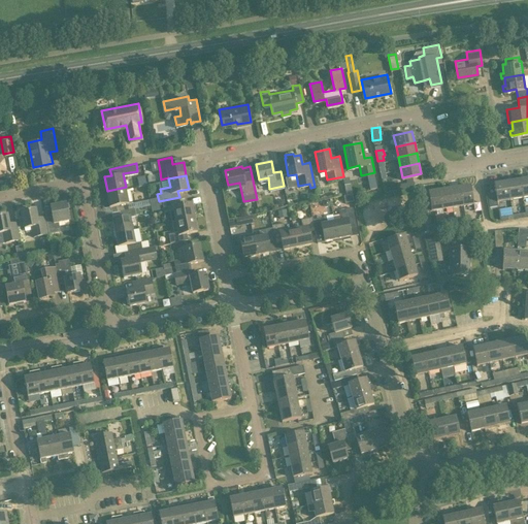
[(510,197),(523,195),(520,177),(507,179),(510,197)]
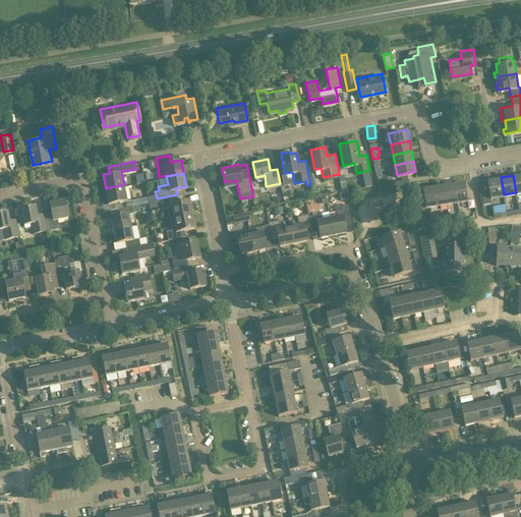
[(490,196),(504,194),(501,177),(487,179),(490,196)]
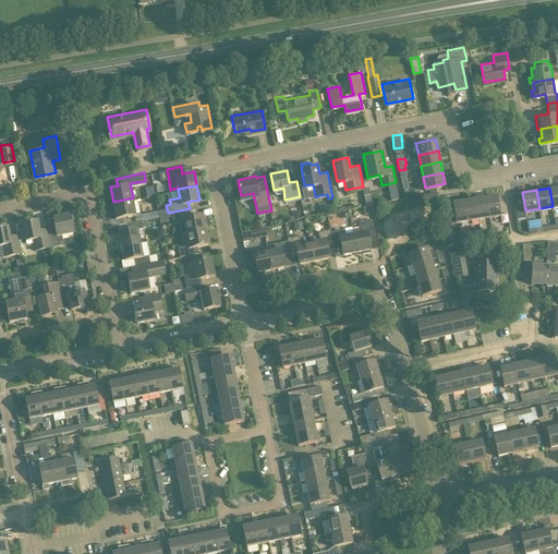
[(363,191),(354,193),(356,203),(365,202),(363,191)]
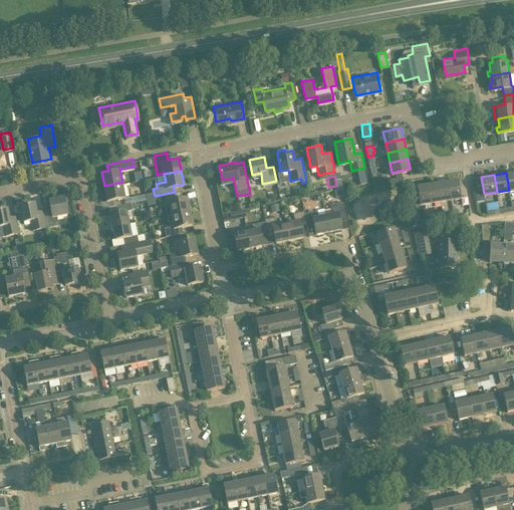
[(458,178),(448,180),(451,198),(461,196),(461,195),(467,194),(465,185),(459,186),(458,178)]
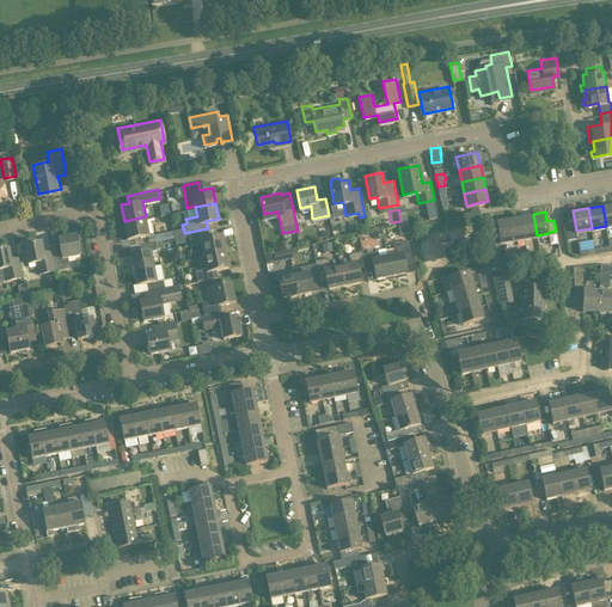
[(525,238),(537,235),(533,214),(521,216),(525,238)]
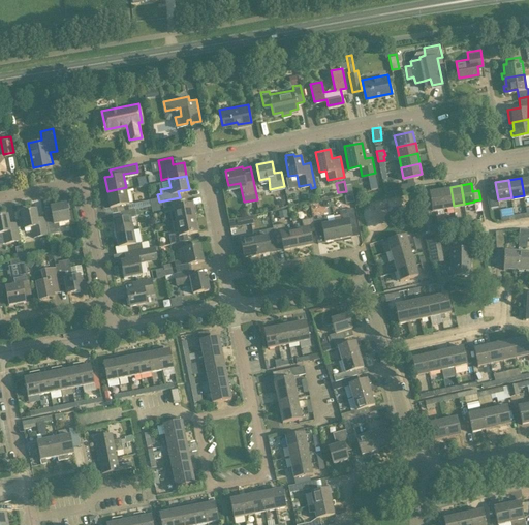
[(128,201),(126,187),(107,191),(110,206),(116,205),(118,210),(120,210),(133,207),(132,199),(128,201)]
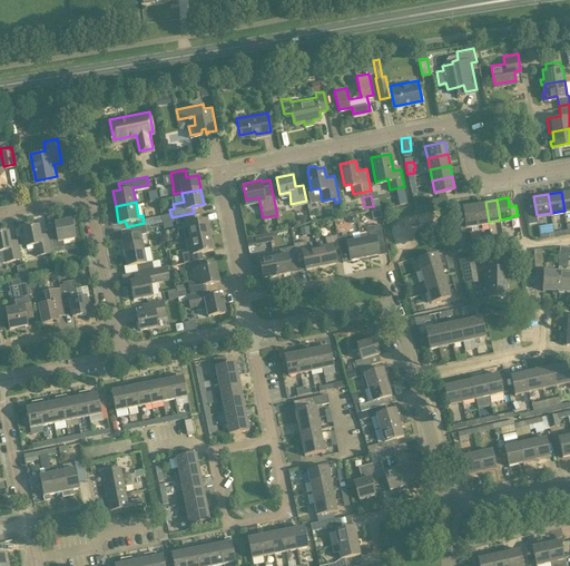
[(477,223),(489,222),(485,202),(474,203),(477,223)]
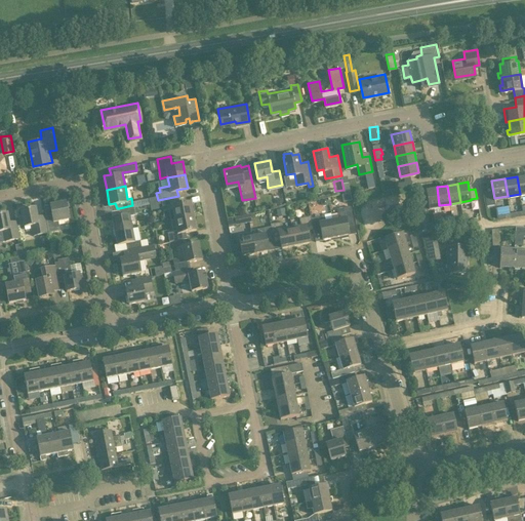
[(429,207),(439,205),(437,187),(426,189),(429,207)]
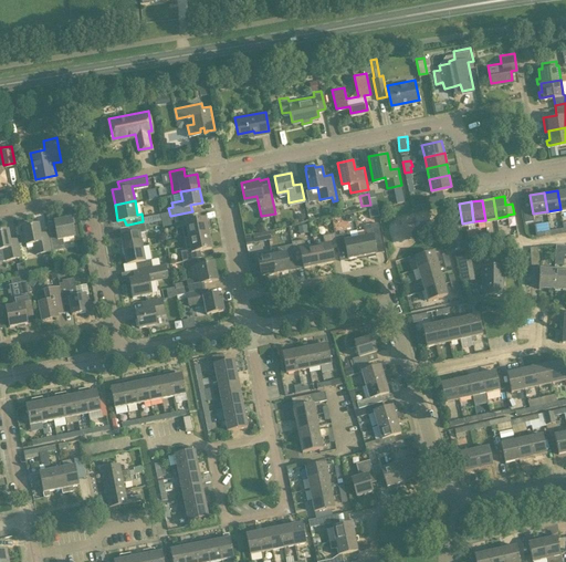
[(116,220),(114,208),(106,209),(108,221),(116,220)]
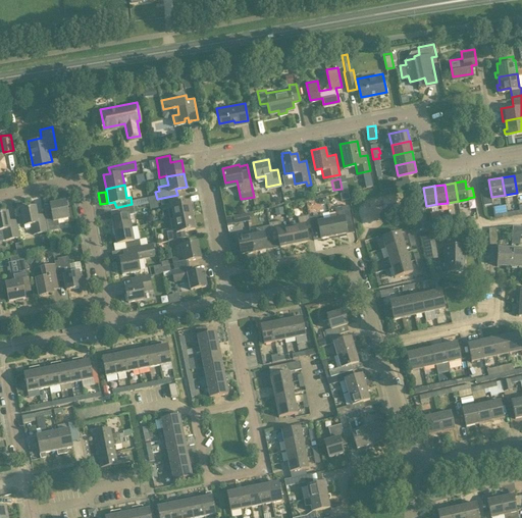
[(172,206),(174,217),(192,213),(189,199),(178,202),(177,195),(157,199),(157,201),(160,200),(162,208),(172,206)]
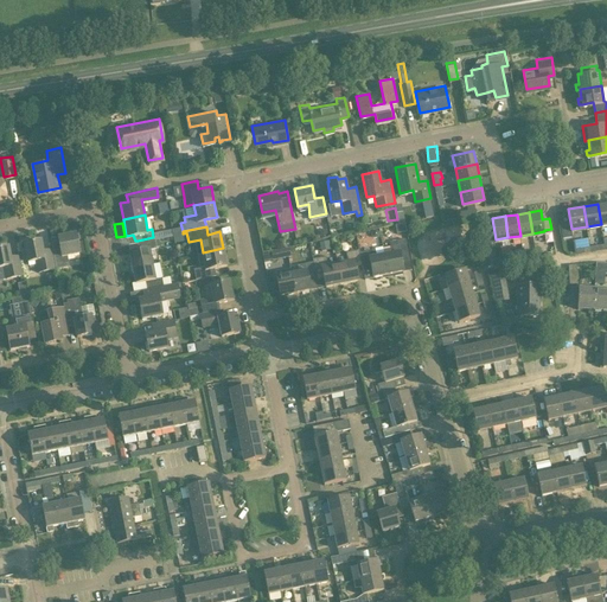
[(80,250),(87,249),(84,238),(77,239),(76,231),(58,235),(50,236),(52,245),(56,266),(69,263),(68,253),(80,250)]
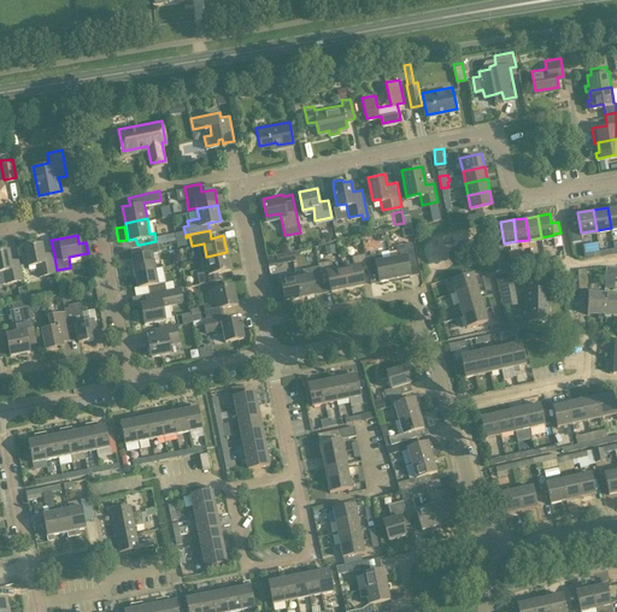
[(410,276),(409,274),(410,274),(410,272),(418,271),(412,239),(395,242),(398,254),(391,257),(394,276),(401,275),(401,277),(410,276)]
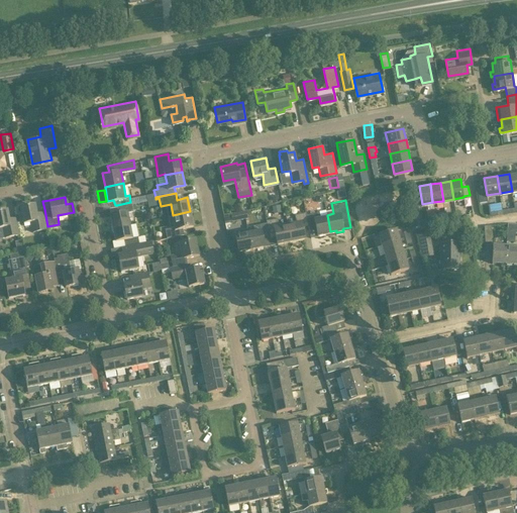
[(47,227),(47,226),(44,209),(36,211),(34,202),(20,205),(23,221),(29,219),(31,230),(47,227)]
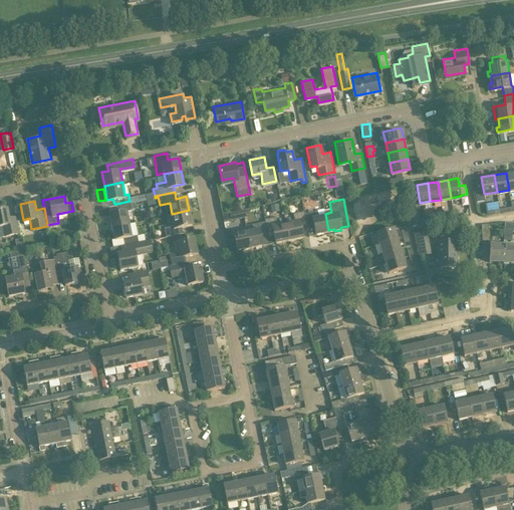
[(116,204),(117,211),(109,212),(112,226),(130,222),(127,209),(133,208),(131,201),(130,201),(116,204)]
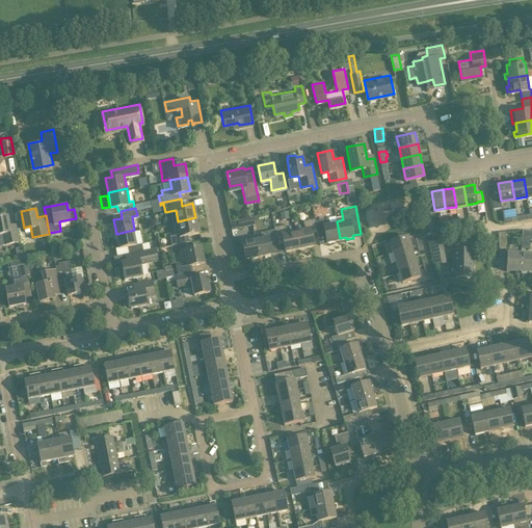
[(17,221),(8,222),(7,214),(0,215),(0,243),(20,239),(17,221)]
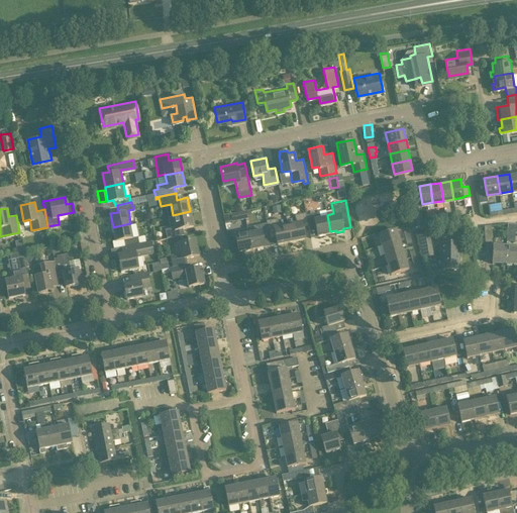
[(246,208),(223,213),(224,220),(231,218),(232,219),(247,216),(246,208)]
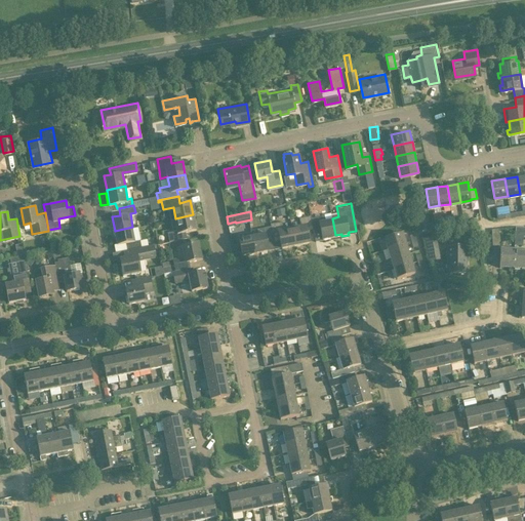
[(300,225),(291,226),(295,243),(310,240),(307,229),(313,228),(311,215),(310,213),(298,215),(300,225)]
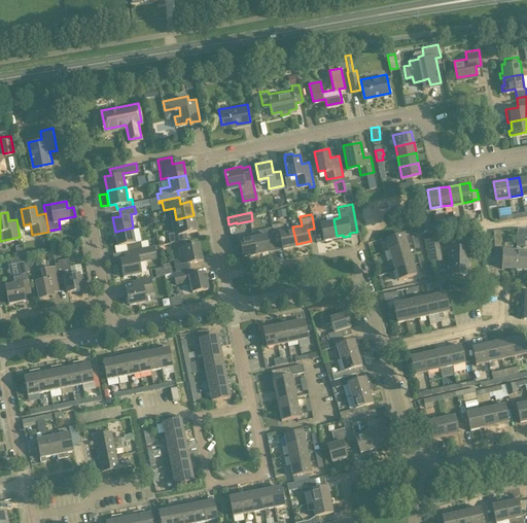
[(324,239),(337,236),(334,219),(326,220),(325,214),(312,216),(314,229),(316,241),(324,239)]
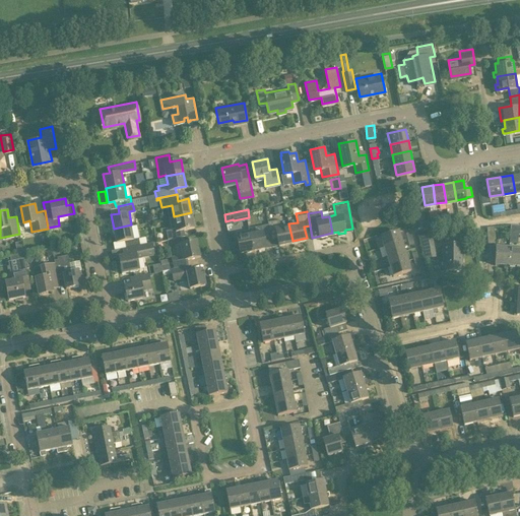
[(194,226),(191,212),(174,216),(176,226),(166,229),(168,237),(184,234),(183,228),(194,226)]
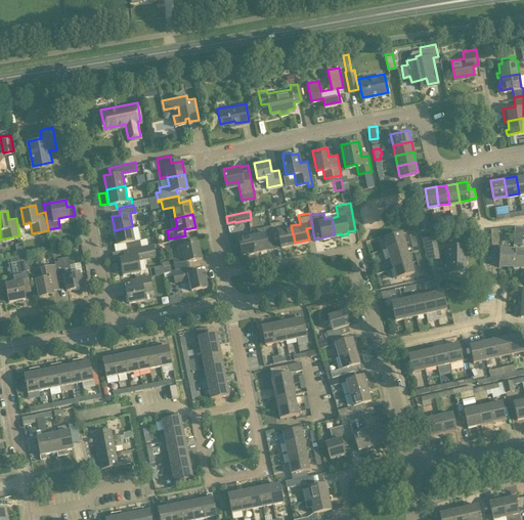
[(291,225),(282,227),(280,219),(269,221),(270,223),(274,246),(280,245),(280,246),(295,243),(291,225)]
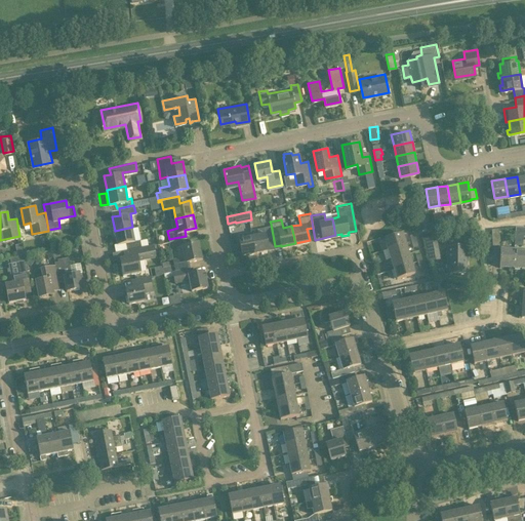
[(268,248),(275,246),(271,224),(256,227),(257,233),(251,234),(254,251),(269,248),(268,248)]
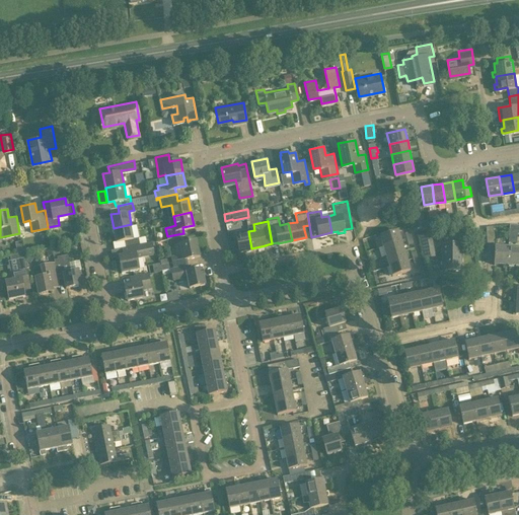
[(134,236),(131,224),(114,228),(116,239),(134,236)]
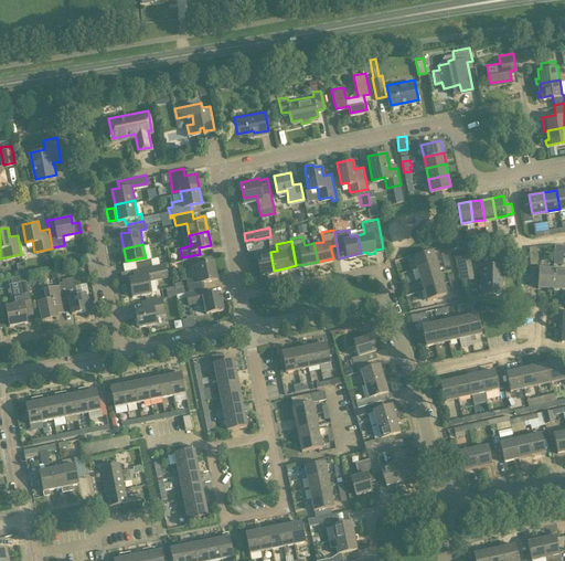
[(414,254),(417,265),(436,260),(433,249),(414,254)]
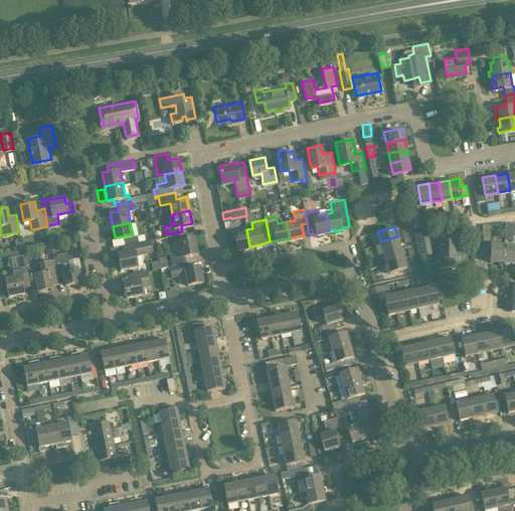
[(237,248),(249,246),(246,229),(234,231),(236,242),(237,248)]
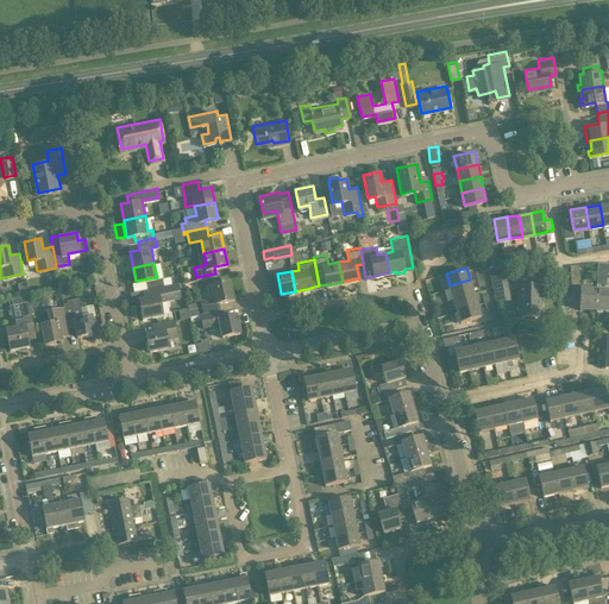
[(506,271),(491,274),(494,290),(509,288),(506,271)]
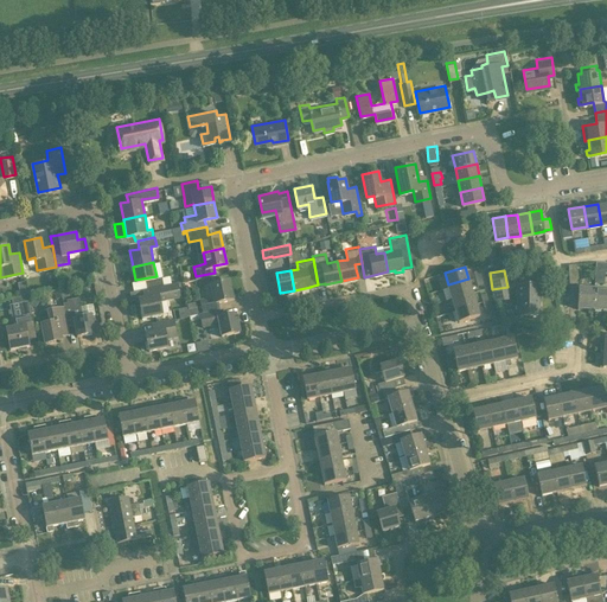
[(145,279),(146,287),(168,282),(167,275),(145,279)]
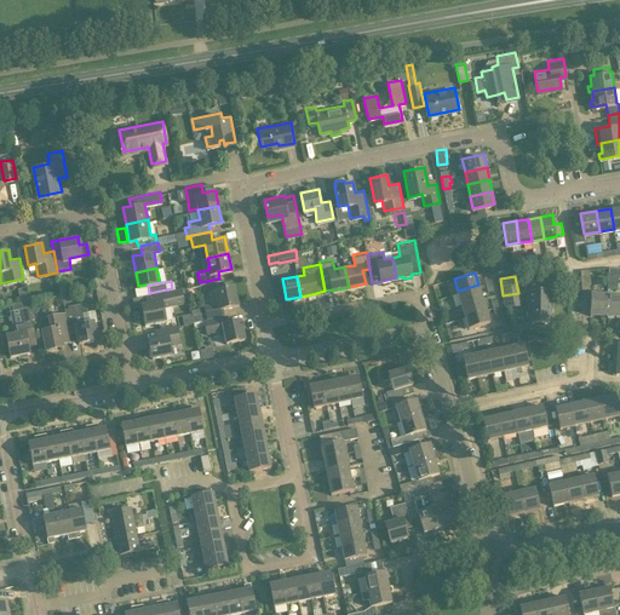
[(234,285),(214,288),(207,289),(210,302),(204,304),(206,315),(204,315),(205,317),(224,314),(223,306),(237,303),(234,285)]
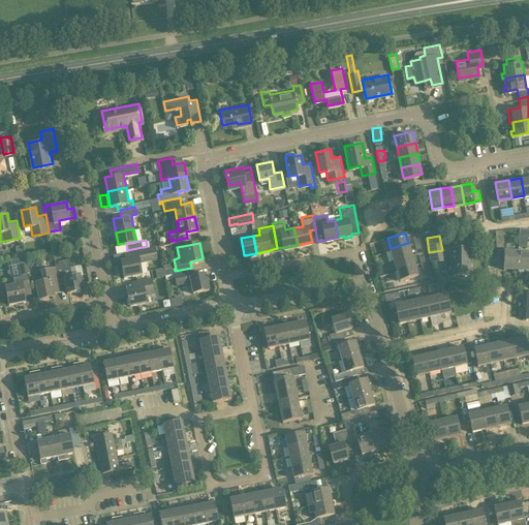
[(411,252),(408,243),(391,248),(394,258),(411,252)]
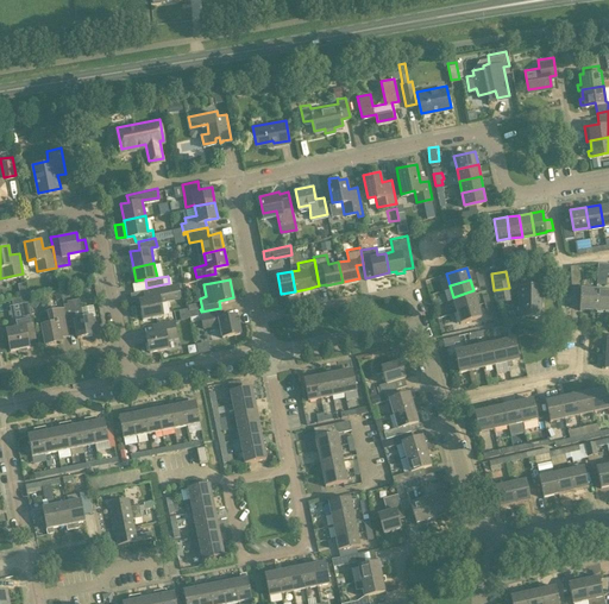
[(139,299),(143,318),(163,313),(161,300),(181,296),(180,290),(183,289),(181,281),(179,281),(169,283),(146,288),(130,290),(132,300),(139,299)]
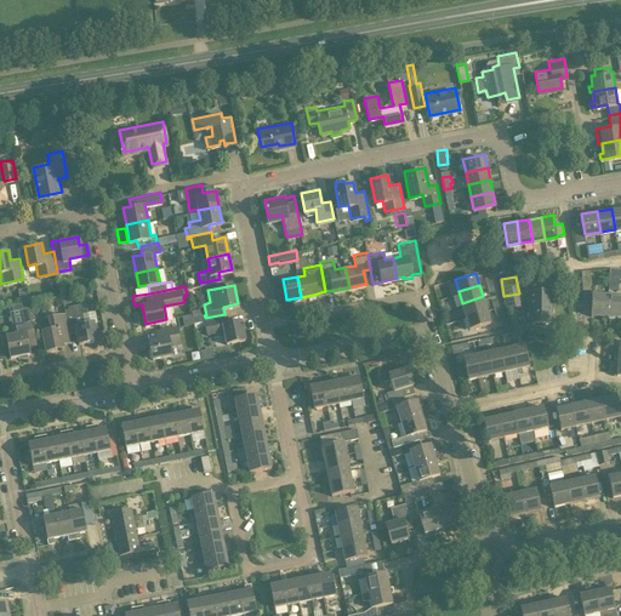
[(553,289),(529,289),(529,321),(553,320),(553,289)]
